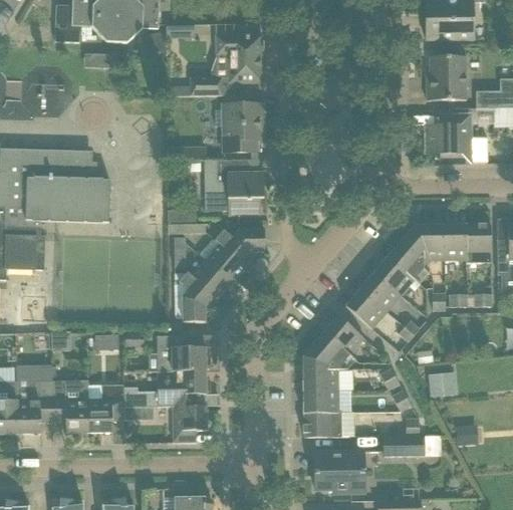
[(158,27),(159,0),(72,0),(72,6),(68,5),(68,4),(56,3),(54,40),(79,41),(80,25),(91,25),(106,40),(127,41),(143,27),(158,27)]
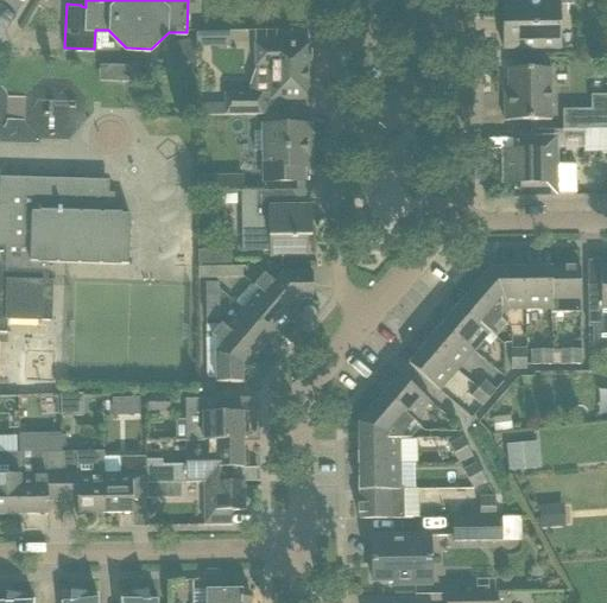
[(561,45),(561,0),(503,0),(504,46),(561,45)]
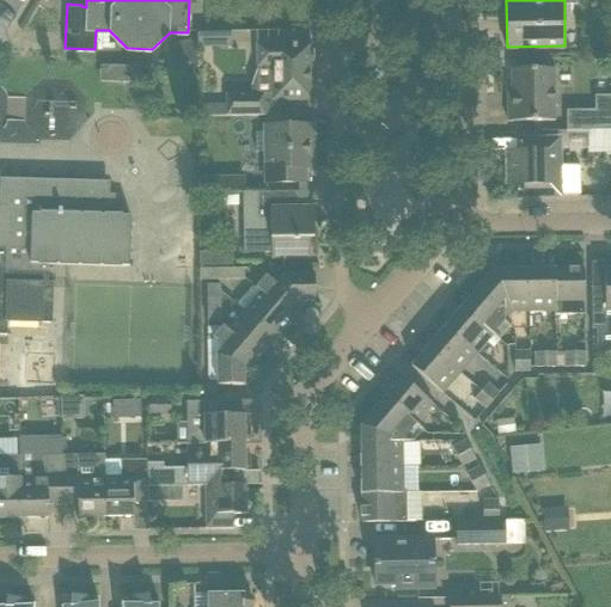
[(169,38),(167,59),(195,60),(196,40),(169,38)]
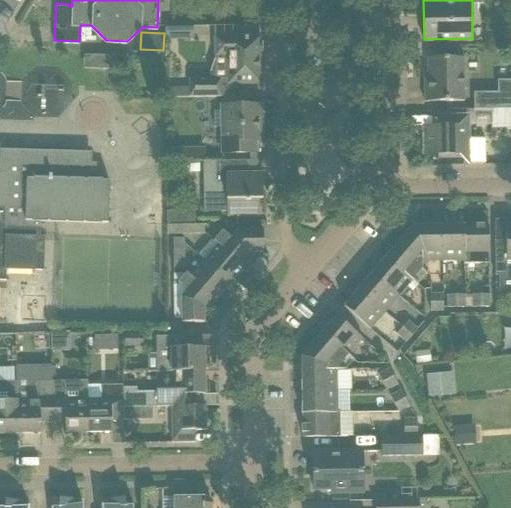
[(215,35),(215,53),(227,53),(227,82),(261,81),(261,33),(233,34),(233,35),(215,35)]
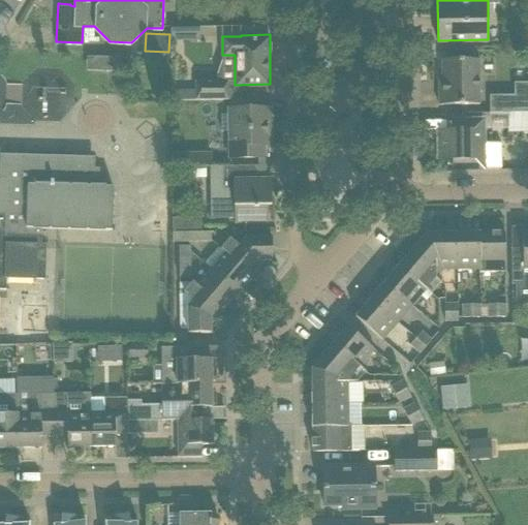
[(103,68),(116,69),(117,51),(104,50),(103,68)]
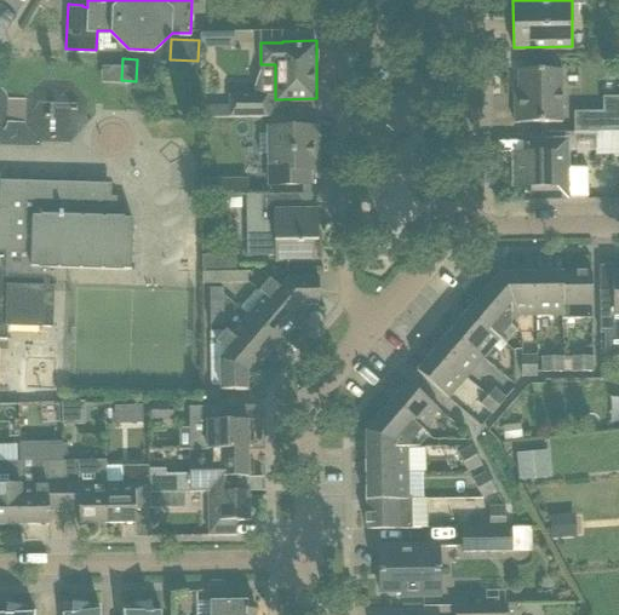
[(514,99),(515,120),(562,119),(562,65),(537,67),(537,62),(522,62),(522,67),(519,67),(519,99),(514,99)]
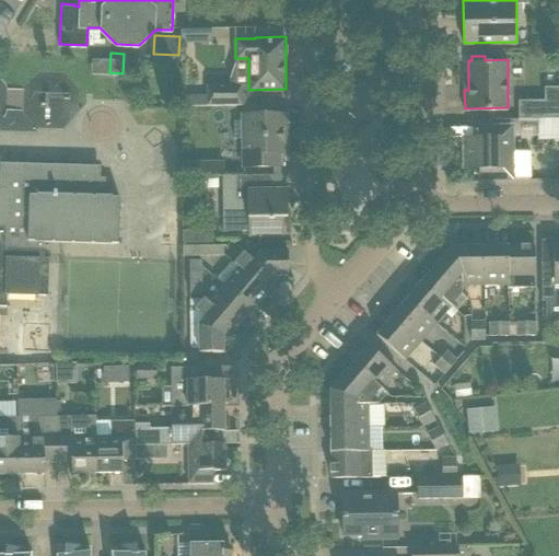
[(0,122),(51,123),(53,80),(0,78),(0,122)]
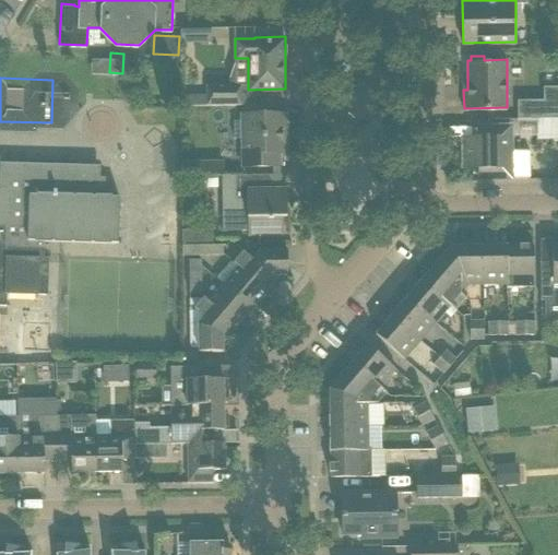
[(181,91),(181,103),(208,103),(241,103),(241,83),(206,83),(208,91),(181,91)]
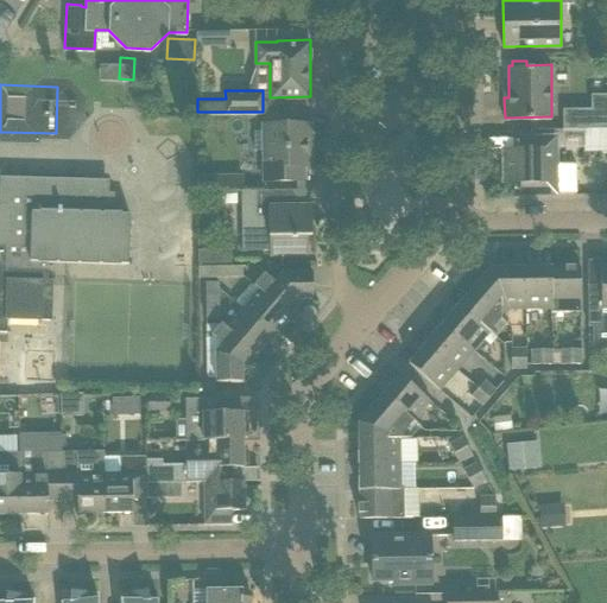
[(606,102),(602,102),(593,115),(593,126),(606,126),(606,102)]
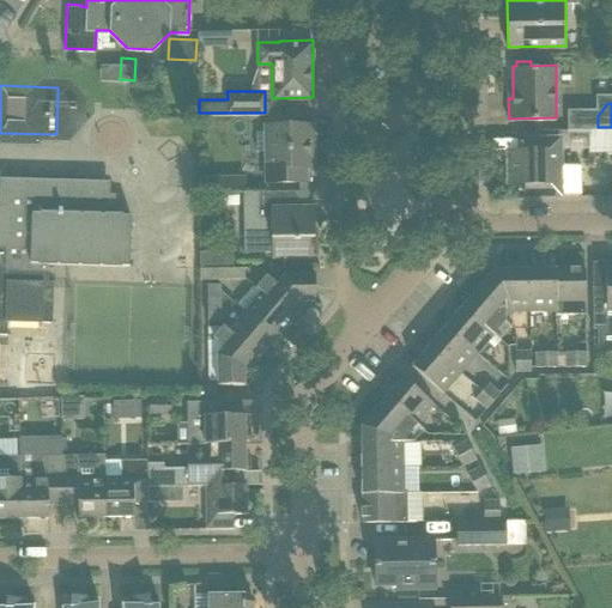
[(259,129),(259,150),(266,150),(266,181),(307,180),(307,165),(314,165),(314,122),(266,122),(266,129),(259,129)]
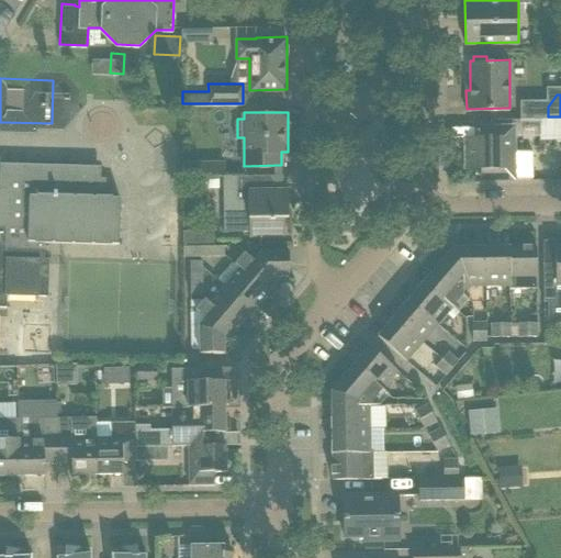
[(466,137),(467,166),(467,167),(482,166),(482,176),(483,176),(483,177),(514,177),(528,177),(528,149),(514,149),(514,125),(513,125),(513,124),(491,125),(490,125),(490,136),(467,136),(467,137),(466,137)]
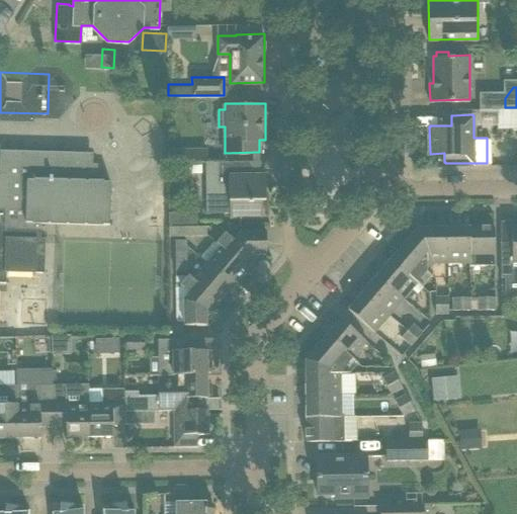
[(0,280),(6,281),(6,270),(44,271),(45,271),(46,237),(41,237),(41,221),(109,223),(111,180),(97,180),(98,162),(0,159),(0,280)]
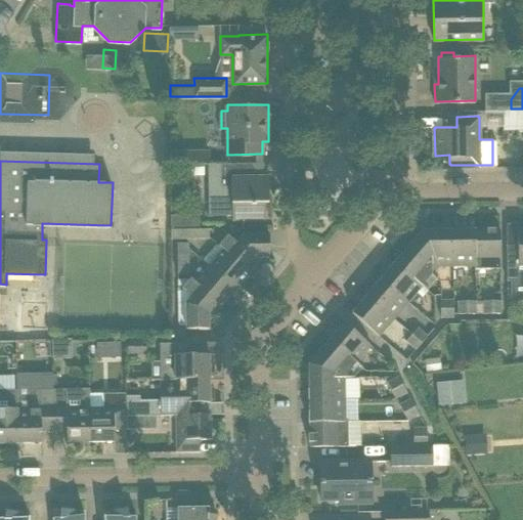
[(232,213),(232,219),(266,218),(265,201),(269,201),(269,174),(256,174),(256,161),(208,162),(209,213),(232,213)]
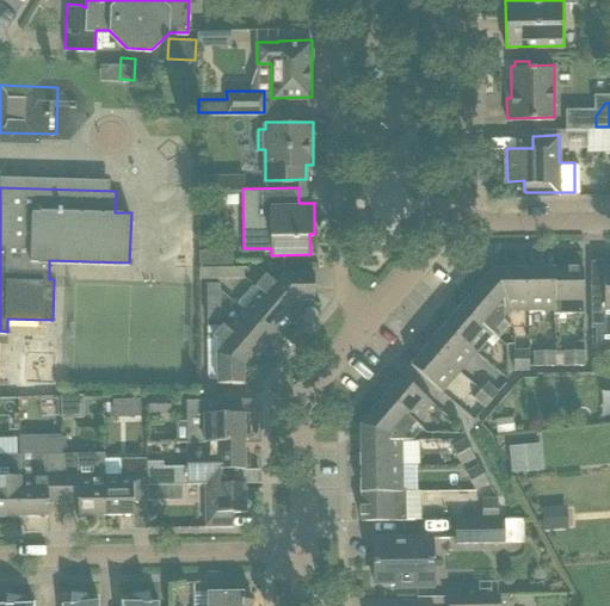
[(201,248),(201,265),(233,265),(233,248),(201,248)]
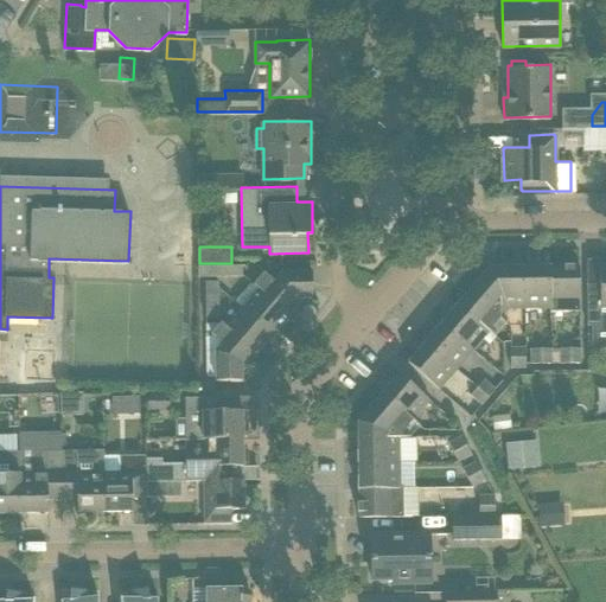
[(243,263),(231,263),(199,263),(199,274),(243,274),(243,263)]
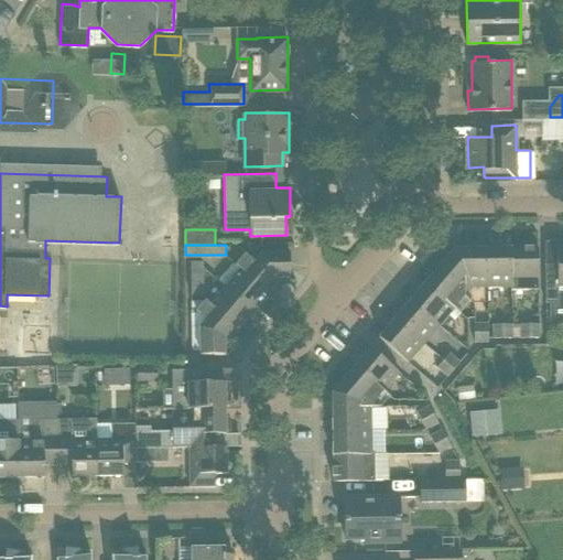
[(539,245),(513,246),(513,284),(511,284),(511,287),(539,287),(539,245)]
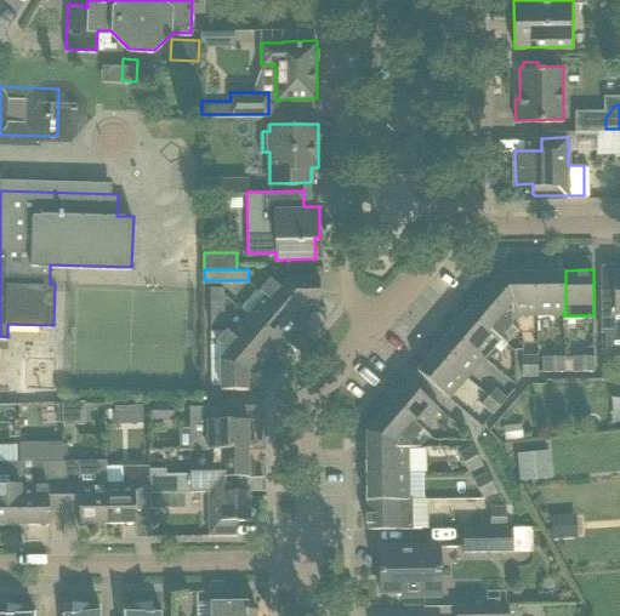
[(619,269),(614,269),(614,286),(601,286),(601,330),(615,329),(615,338),(619,337),(619,269)]
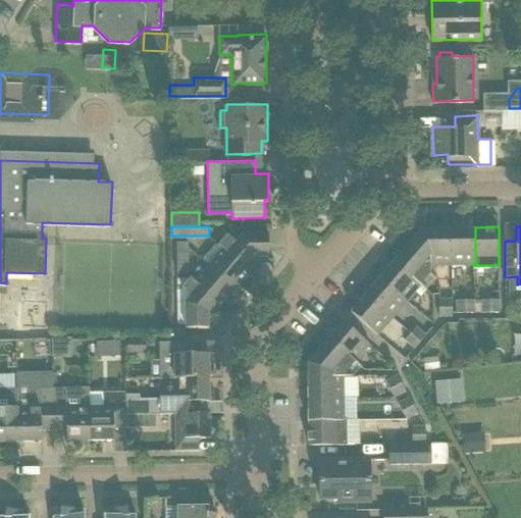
[(452,227),(429,227),(430,235),(430,263),(452,263),(452,227)]
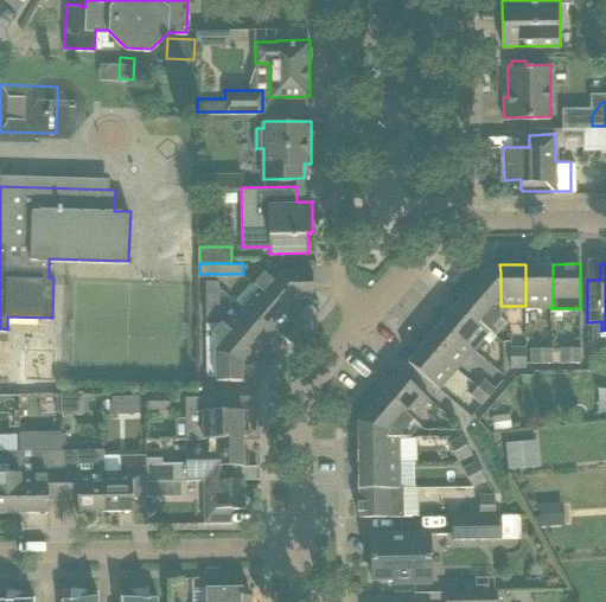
[(553,264),(525,264),(525,306),(550,306),(553,306),(553,264)]
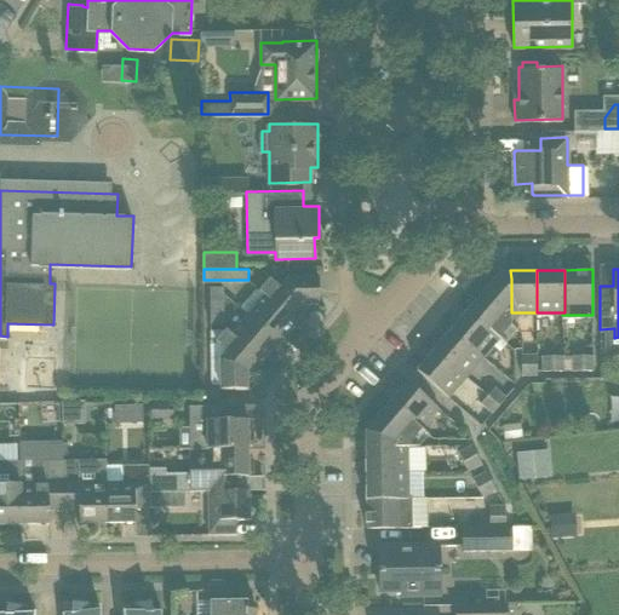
[(320,303),(319,275),(290,275),(281,286),(270,276),(259,287),(297,320),(298,319),(292,314),(302,303),(320,303)]
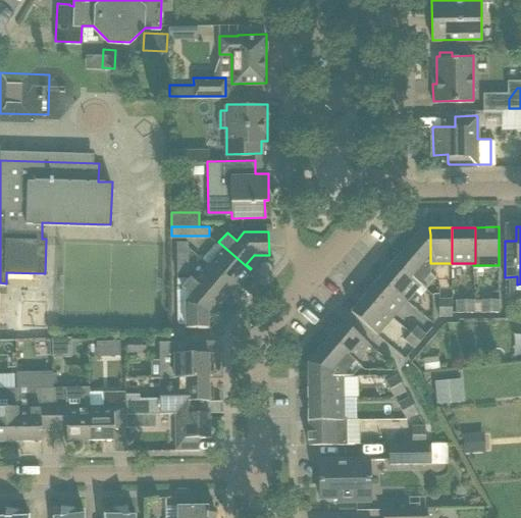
[(430,271),(430,263),(430,235),(415,235),(396,258),(422,281),(430,271)]
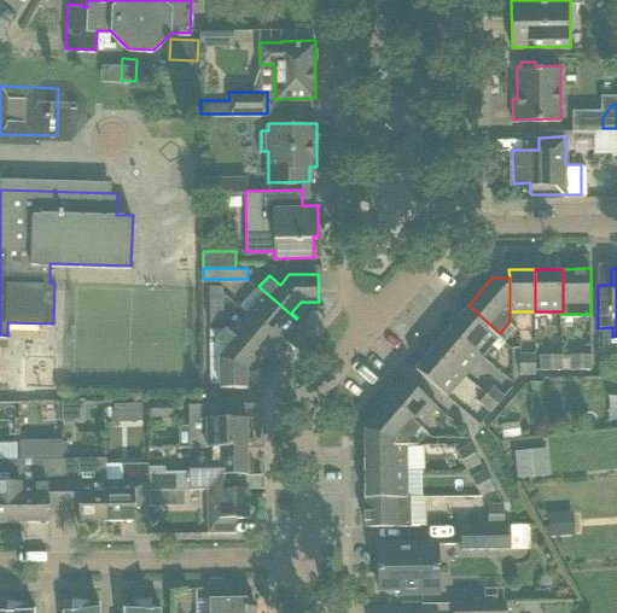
[(209,321),(222,321),(222,284),(208,282),(209,321)]
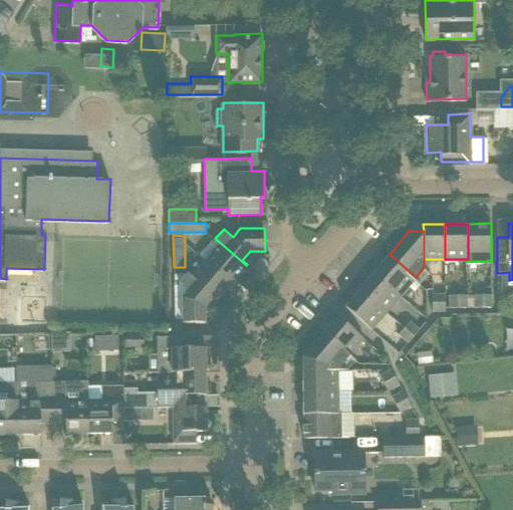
[(246,265),(215,238),(215,239),(219,242),(205,258),(232,281),(246,265)]
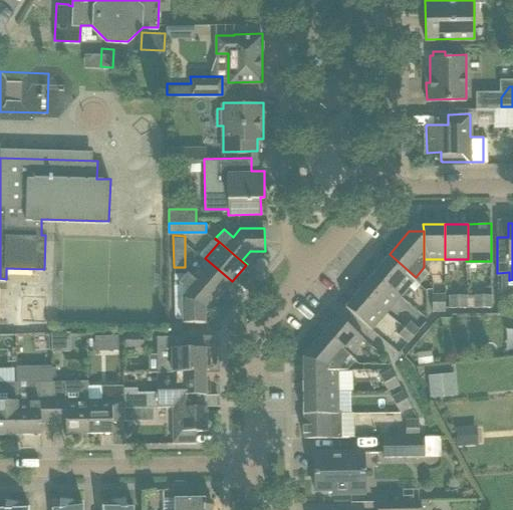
[(402,294),(416,277),(390,254),(374,271),(402,294)]
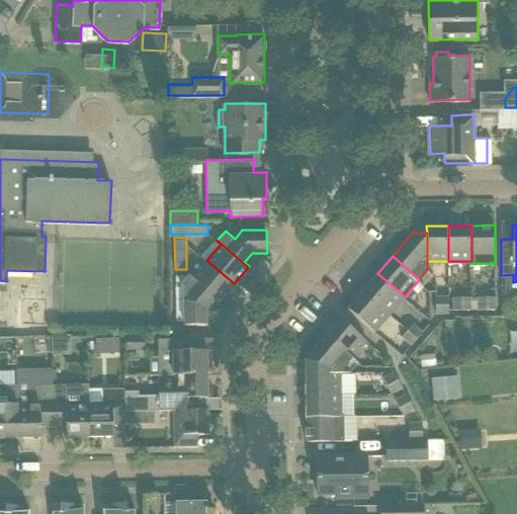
[(234,283),(206,260),(193,276),(189,273),(188,273),(220,300),(234,283)]
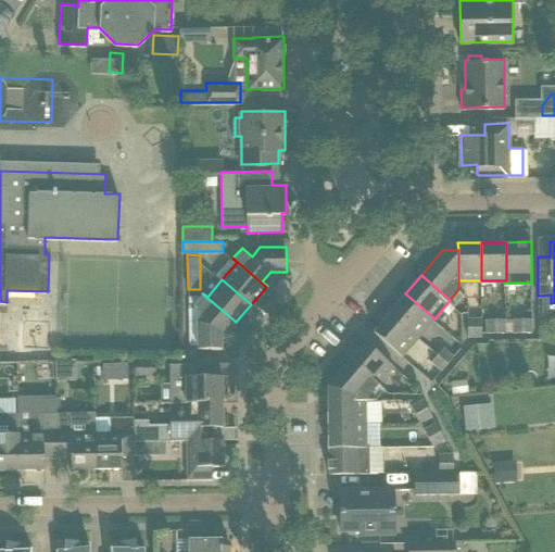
[(236,322),(202,293),(193,304),(203,313),(198,320),(198,347),(223,347),(222,328),(230,318),(236,323),(236,322)]
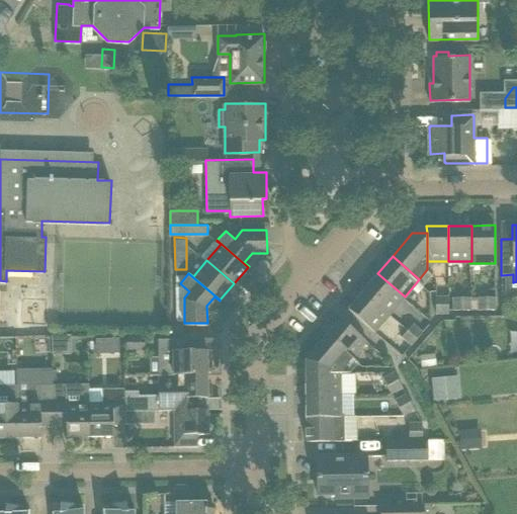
[(390,313),(405,296),(377,273),(363,290),(390,313)]
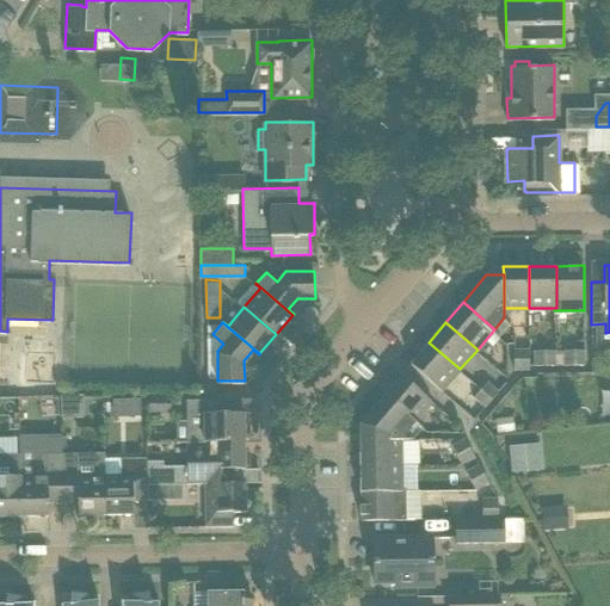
[(443,389),(460,369),(429,342),(411,363),(429,378),(443,389)]
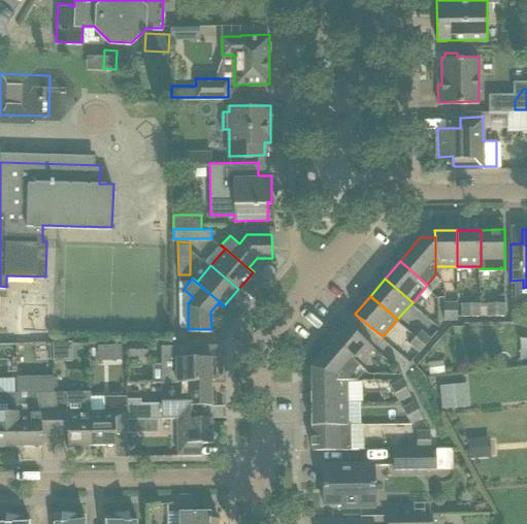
[(443,299),(445,318),(457,318),(457,298),(443,299)]
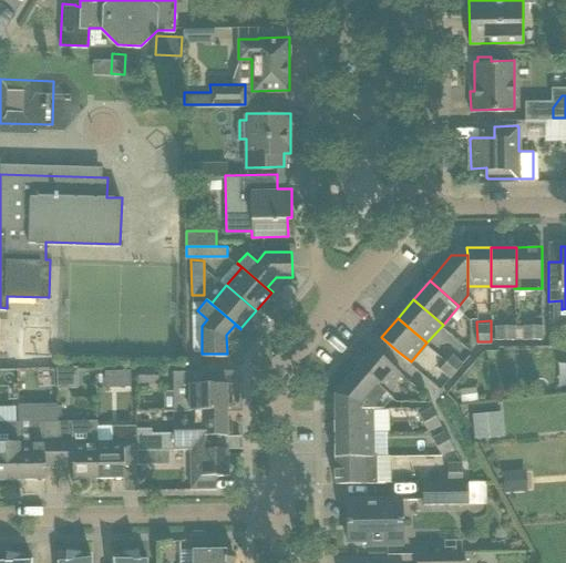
[(523,323),(523,337),(543,336),(542,321),(523,323)]
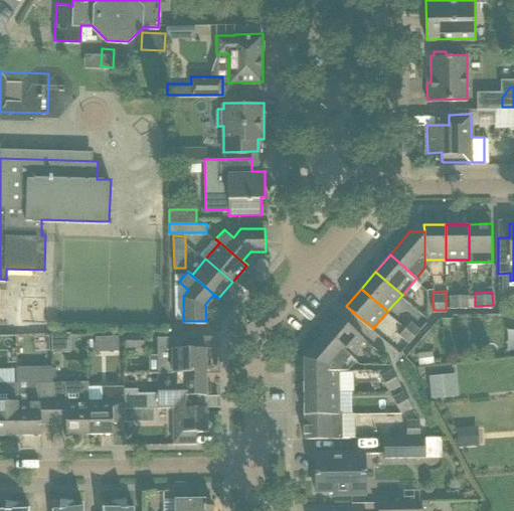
[(450,305),(468,305),(468,293),(450,293),(450,305)]
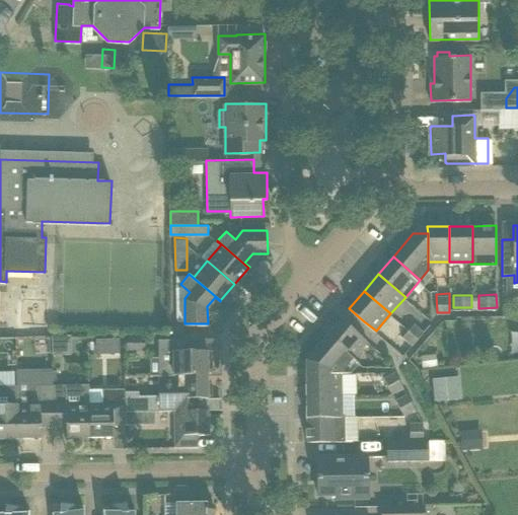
[(341,317),(326,335),(353,357),(368,341),(357,330),(341,317)]
